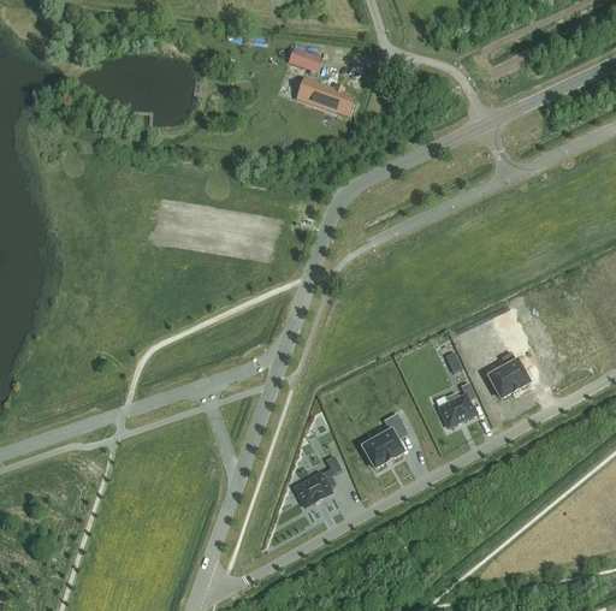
[(317,70),(319,64),(321,55),(294,46),(289,60),(317,70)]
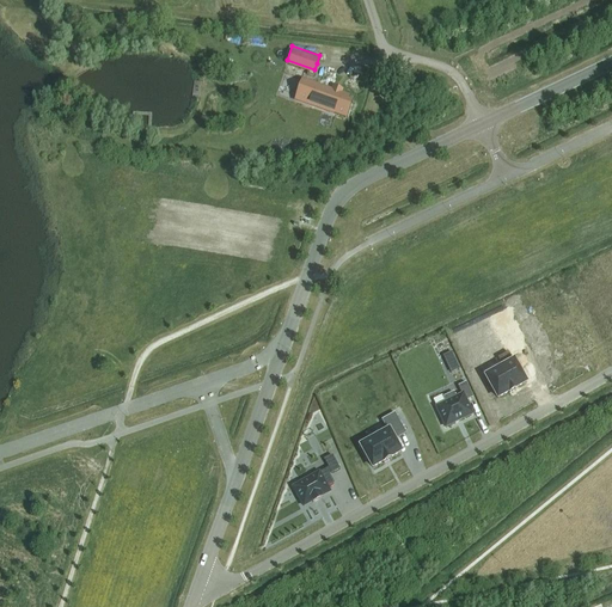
[(301,77),(295,94),(310,100),(334,109),(335,108),(347,111),(352,99),(347,98),(348,93),(317,81),(301,77)]
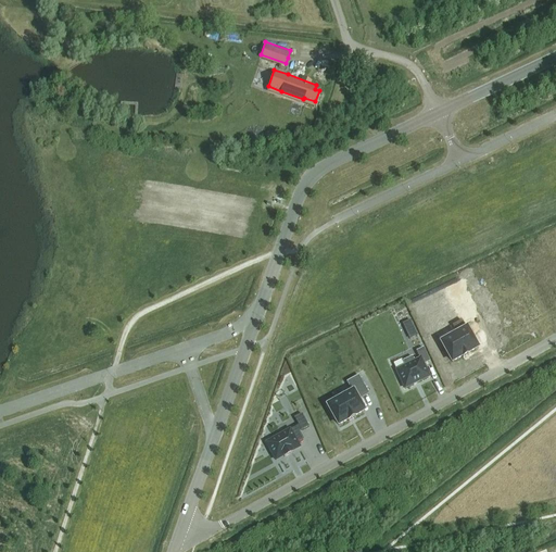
[(411,316),(403,321),(406,328),(414,324),(411,316)]
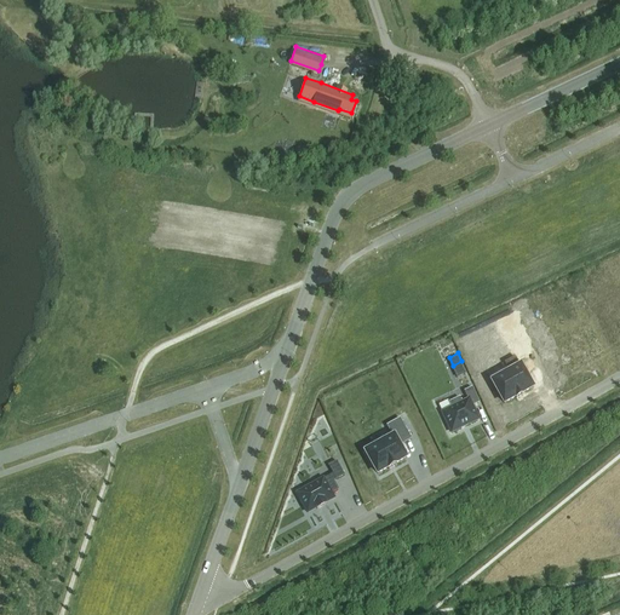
[(510,368),(493,378),(505,398),(516,392),(516,395),(522,391),(521,390),(532,384),(515,352),(505,358),(510,368)]
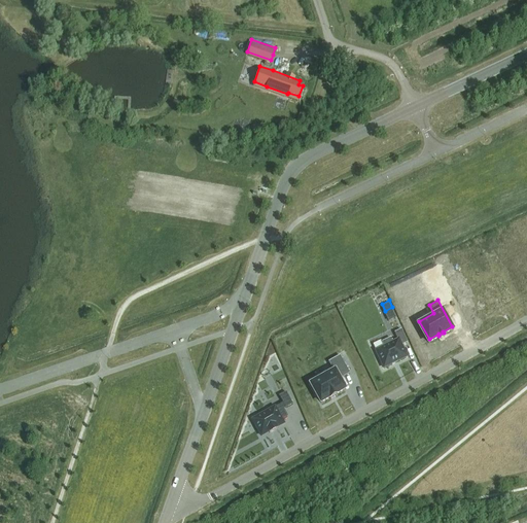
[(402,344),(408,341),(402,328),(395,333),(399,339),(393,342),(391,338),(383,341),(385,346),(377,350),(384,365),(407,354),(402,344)]
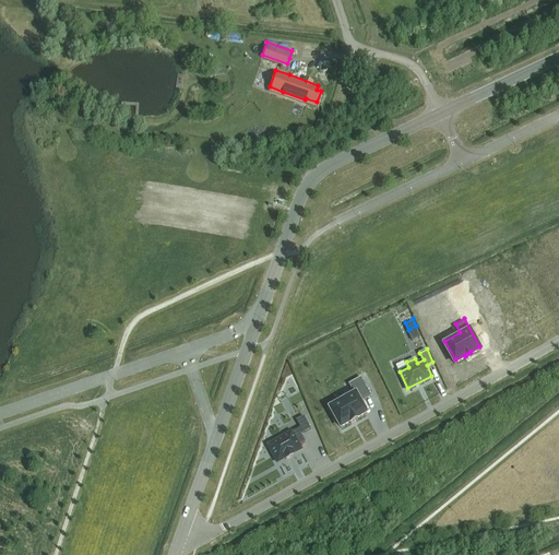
[(355,391),(331,404),(341,424),(366,410),(359,399),(371,393),(361,374),(349,380),(355,391)]
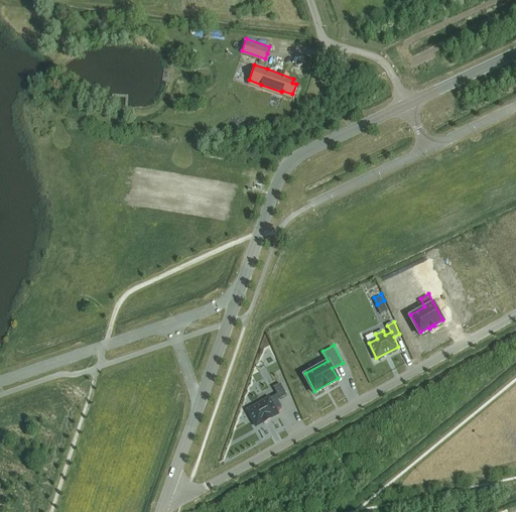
[(287,392),(284,387),(277,391),(280,396),(287,392)]
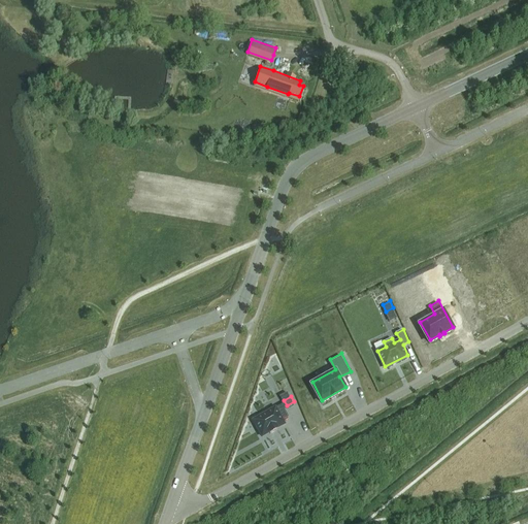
[(282,417),(275,404),(253,417),(262,433),(269,429),(270,430),(277,426),(276,425),(284,421),(282,417)]
